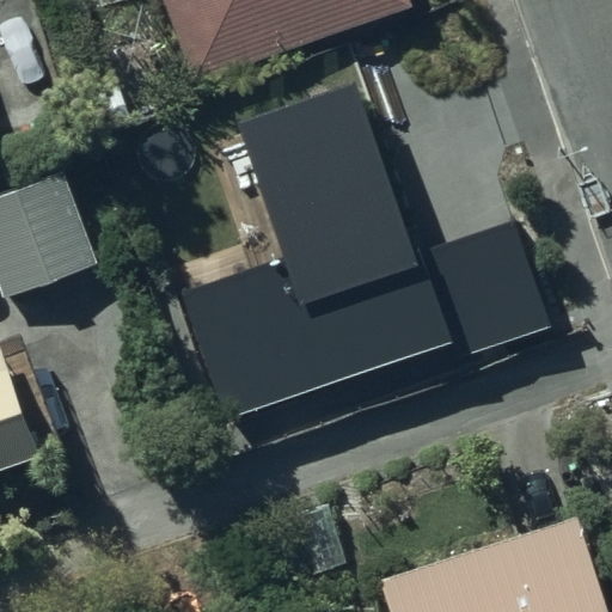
[(415,2),(414,0),(161,0),(193,83),(415,2)]
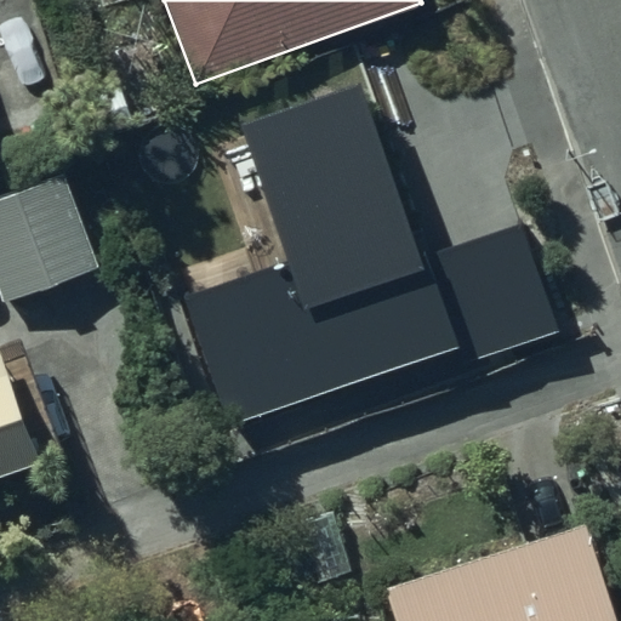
[(360,84),(240,126),(286,260),(178,298),(227,445),(560,328),(523,223),(422,256),(360,84)]
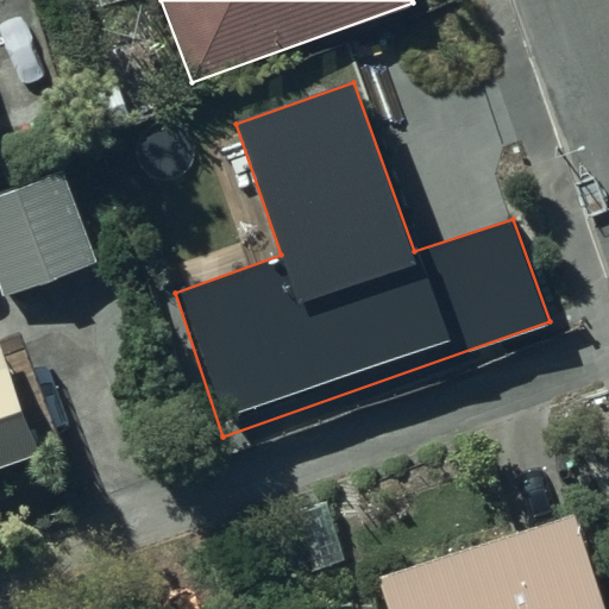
[(66,169),(0,192),(0,282),(5,297),(100,265),(66,169)]
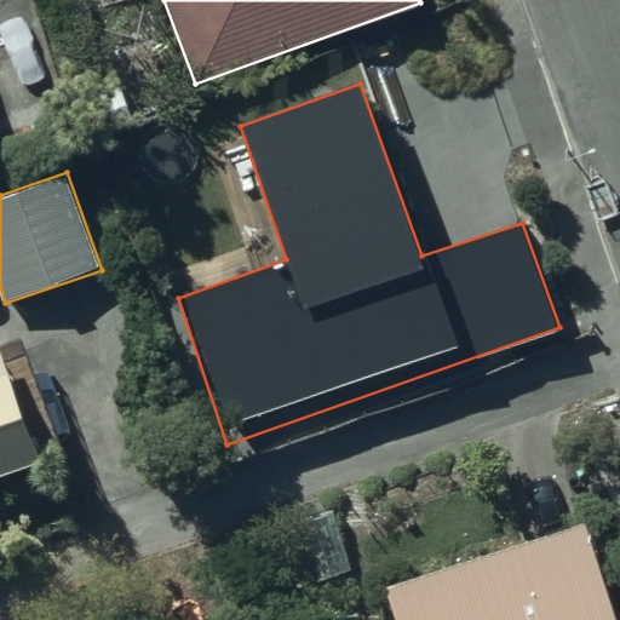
[(0,355),(0,481),(65,458),(26,346),(0,355)]
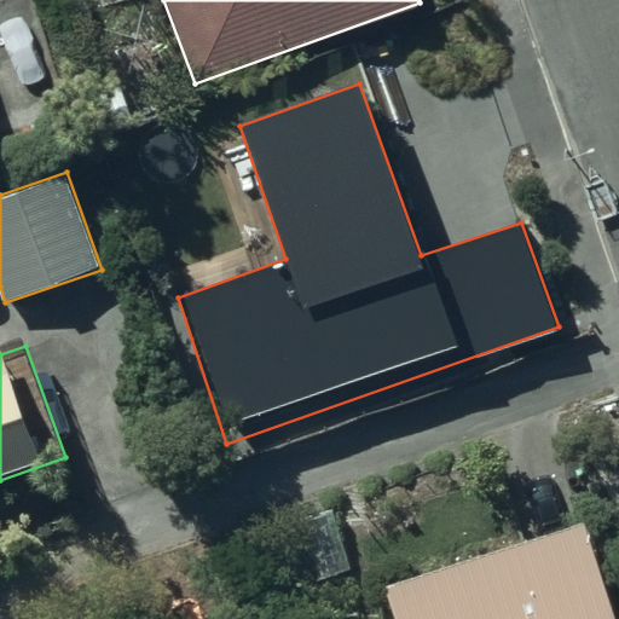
[(503,618),(618,618),(618,579),(618,578),(503,618)]
